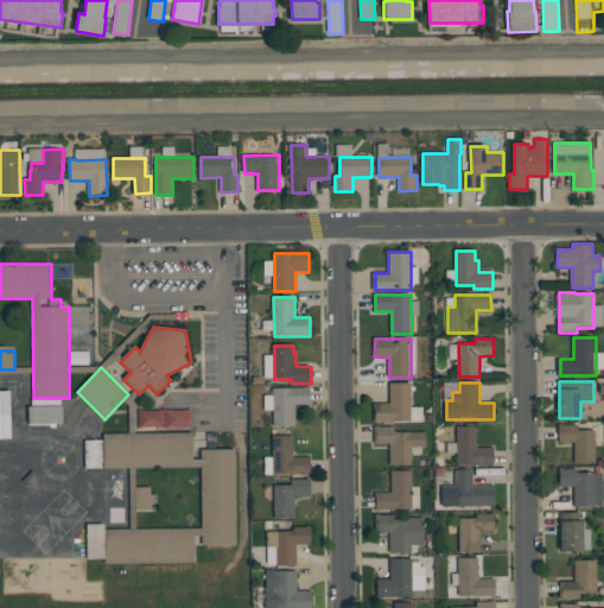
[(390,404),(390,384),(412,384),(413,422),(380,422),(380,423),(375,423),(375,404),(390,404)]
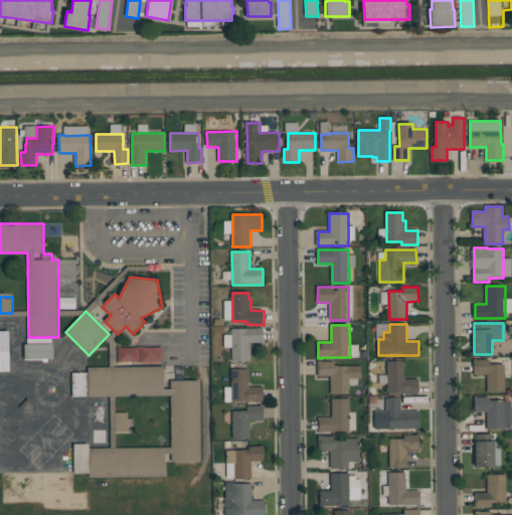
[(232,329),(264,329),(264,343),(251,343),(251,361),(232,361),(232,329)]
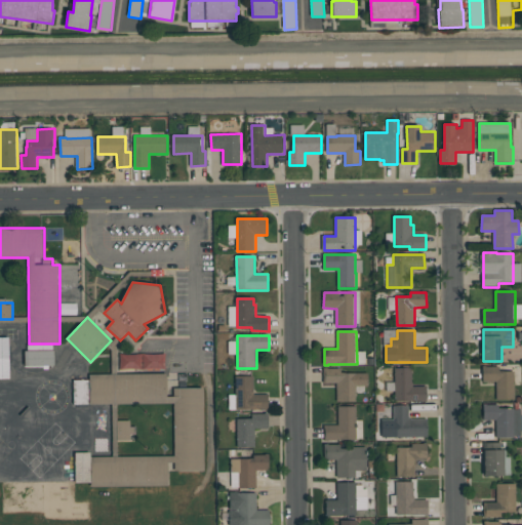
[(10,338),(0,337),(0,378),(10,379),(10,338)]
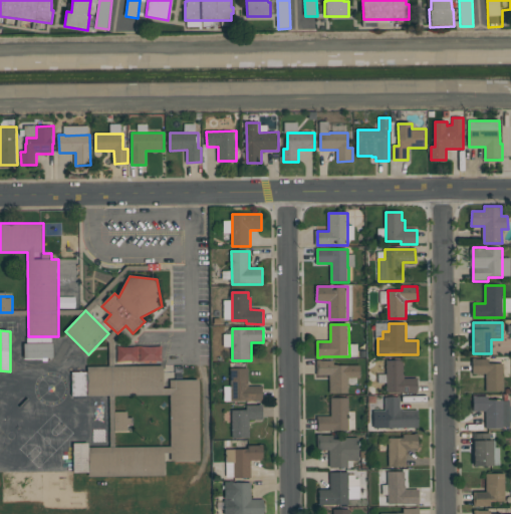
[(25,344),(26,359),(54,358),(54,343),(25,344)]
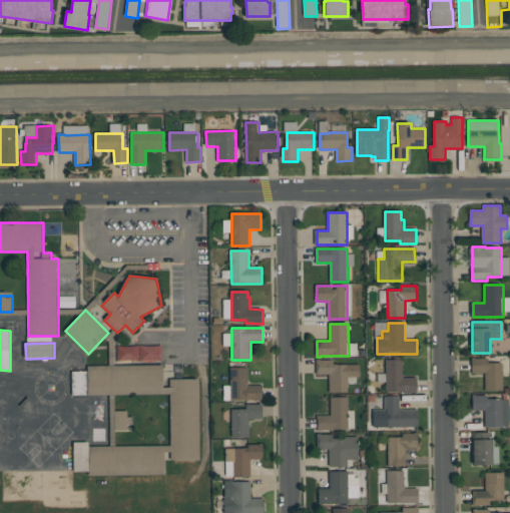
[(162,361),(162,346),(118,347),(118,362),(162,361)]
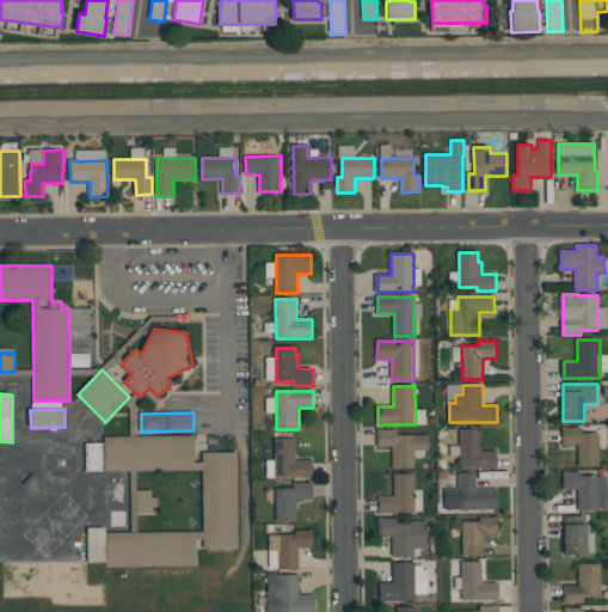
[(579,445),(564,445),(564,428),(583,428),(583,433),(601,433),(601,466),(579,466),(579,445)]
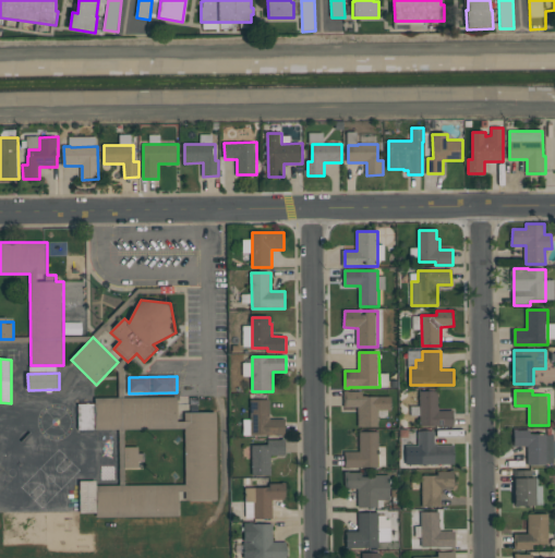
[(454,426),(422,426),(422,391),(439,391),(439,407),(441,407),(441,412),(454,412),(454,426)]
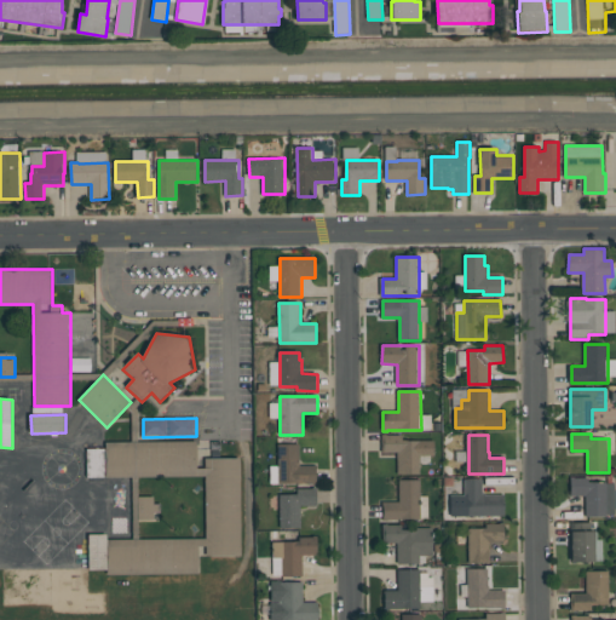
[(421,474),(399,474),(398,452),(384,452),(384,436),(403,436),(403,441),(437,441),(437,457),(421,457),(421,474)]
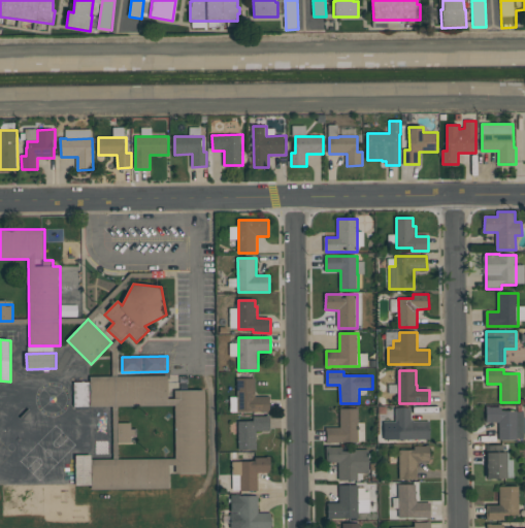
[(207,473),(176,474),(176,467),(170,467),(171,490),(92,491),(92,485),(77,486),(76,456),(92,456),(92,460),(115,459),(113,406),(74,407),(74,383),(91,383),(91,377),(168,376),(168,398),(175,398),(175,391),(206,390),(207,473)]
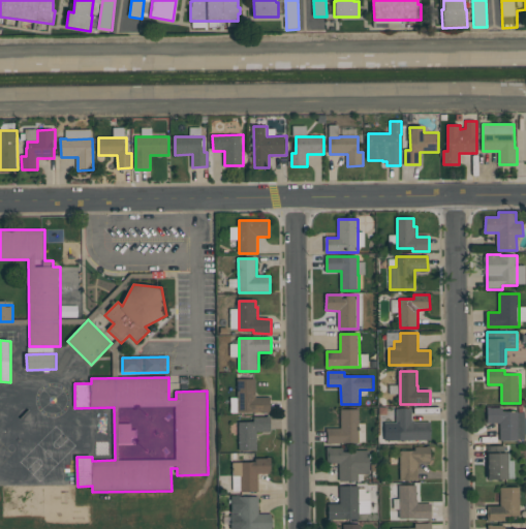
[(271,413),(239,413),(238,380),(257,379),(257,398),(271,398),(271,413)]
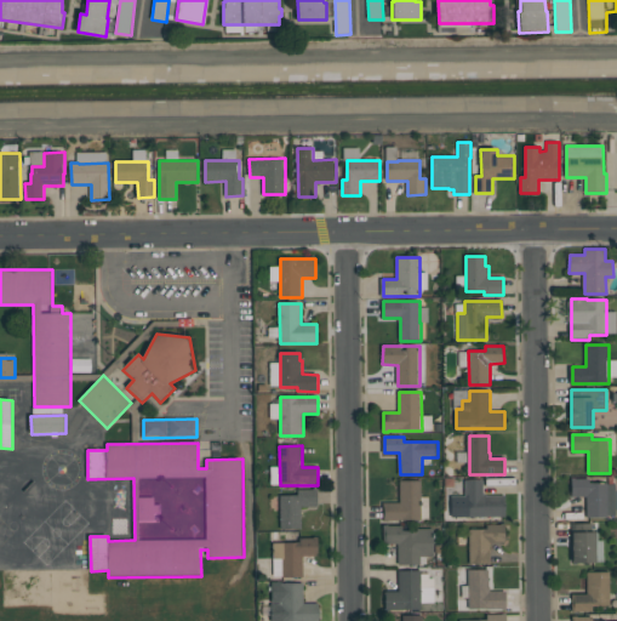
[(588,518),(588,497),(572,497),(572,479),(590,479),(590,483),(609,483),(609,518),(588,518)]
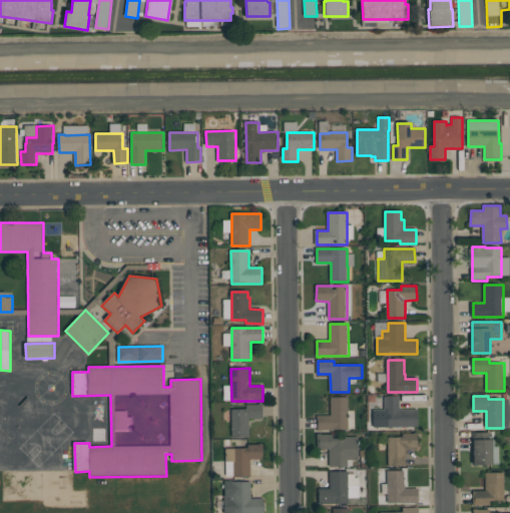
[(418,428),(375,427),(375,410),(386,410),(386,397),(401,398),(401,410),(419,410),(418,428)]
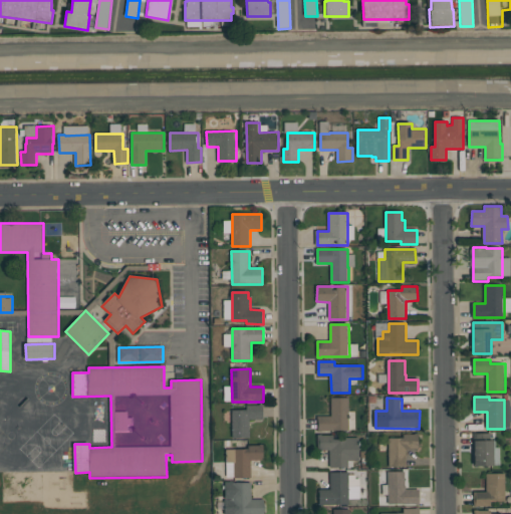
[(349,399),(349,431),(318,431),(318,417),(332,417),(332,399),(349,399)]
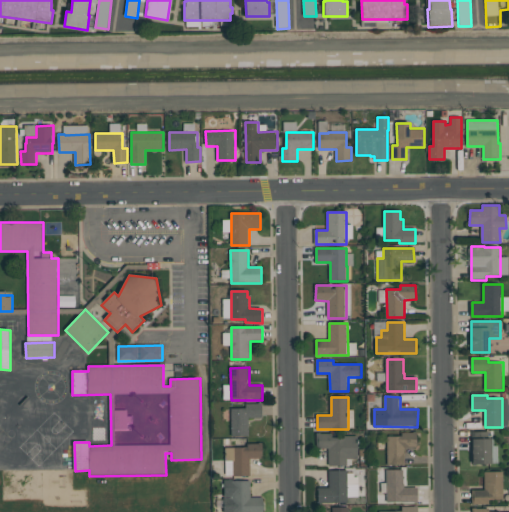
[(232,436),(232,409),(247,409),(247,404),(263,403),(263,418),(250,419),(250,436),(232,436)]
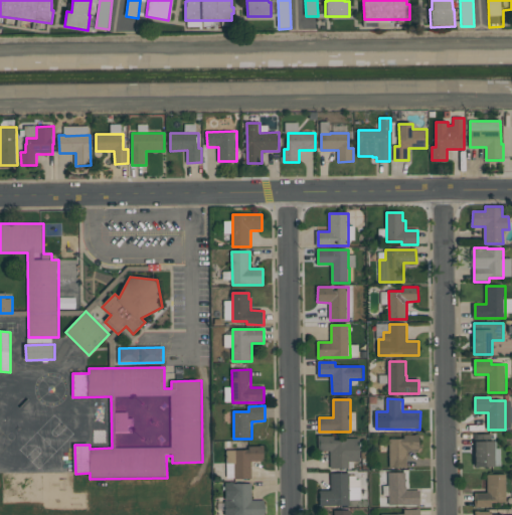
[(477,467),(476,434),(493,434),(493,442),(495,442),(495,467),(477,467)]
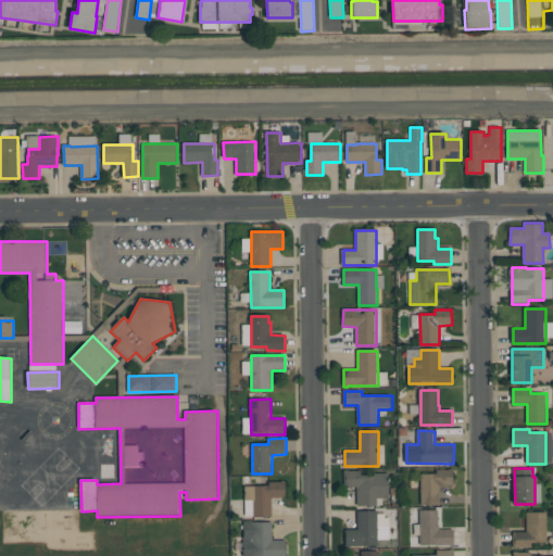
[(453,470),(453,485),(440,487),(440,505),(423,505),(422,475),(437,475),(437,470),(453,470)]
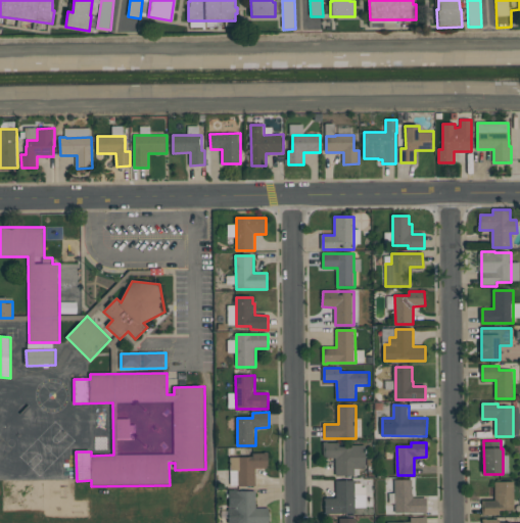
[(366,445),(366,468),(355,468),(355,475),(337,475),(337,458),(324,458),(324,443),(340,443),(340,447),(352,447),(352,445),(366,445)]
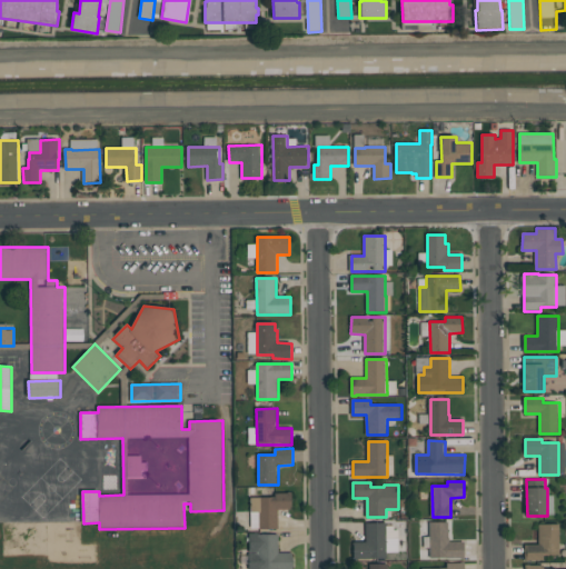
[(260,529),(260,498),(276,498),(276,493),(293,493),(293,510),(279,510),(279,529),(260,529)]
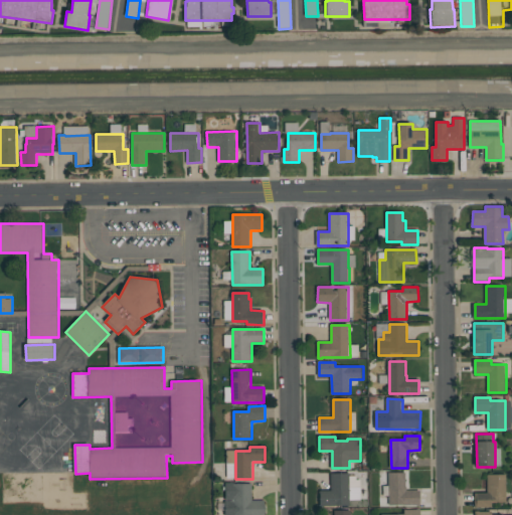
[(389,506),(389,473),(406,473),(406,487),(407,487),(407,491),(421,491),(421,506),(389,506)]
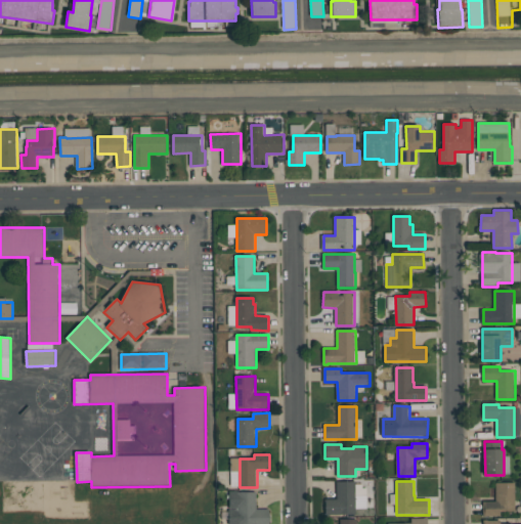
[(356,515),(326,515),(326,499),(338,499),(338,482),(356,482),(356,515)]
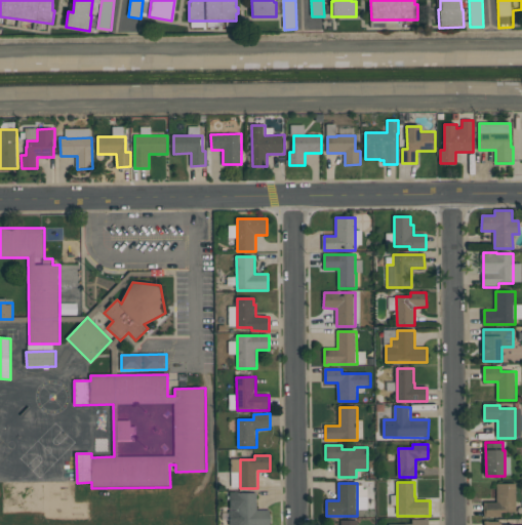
[(497,484),(517,484),(517,513),(503,513),(503,517),(485,517),(485,502),(497,502),(497,484)]
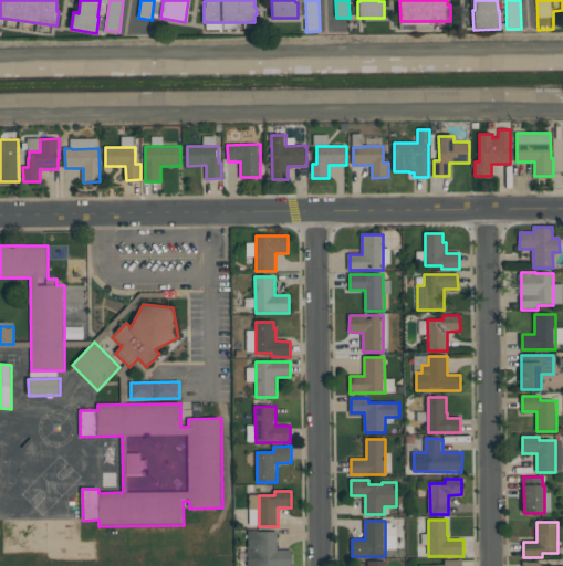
[(278,532),(278,551),(291,551),(291,565),(248,565),(248,551),(249,551),(249,532),(278,532)]
